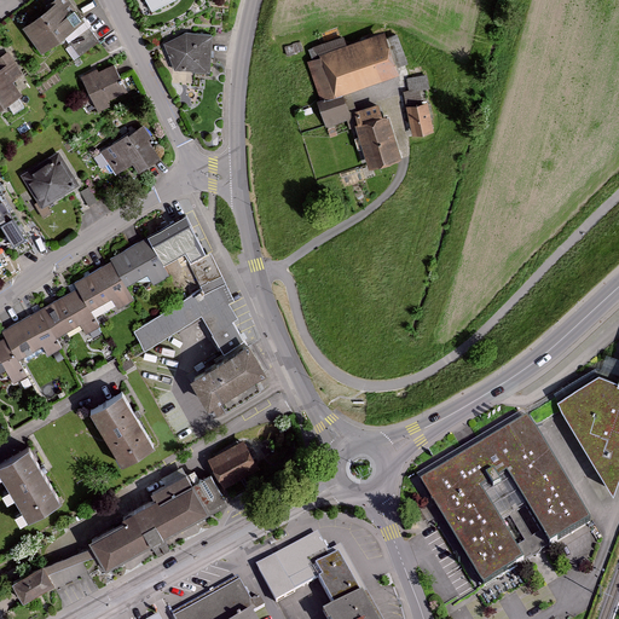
[(87,17),(73,0),(48,0),(51,3),(21,25),(40,52),(87,17)]
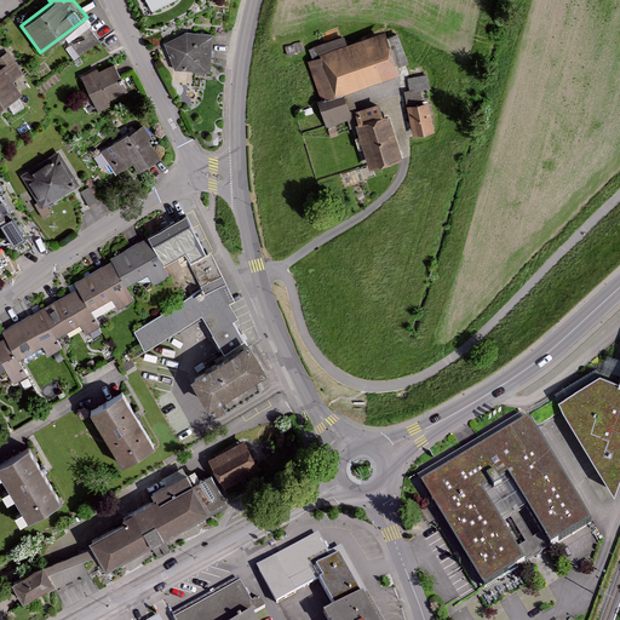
[(211,34),(184,33),(165,41),(176,70),(210,72),(211,34)]
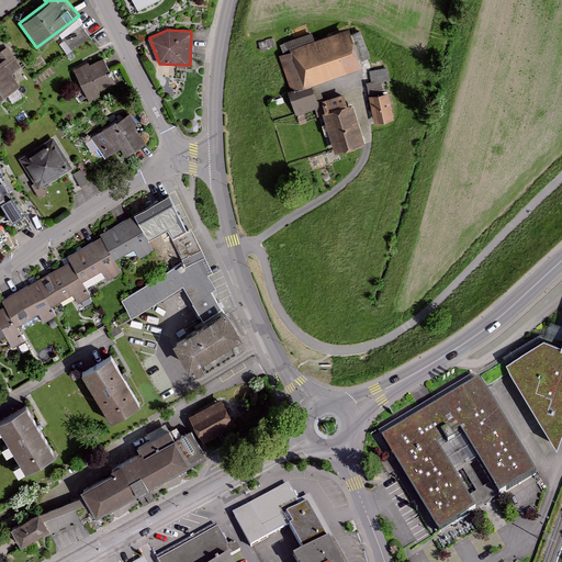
[(343,33),(277,56),(288,93),(307,87),(353,72),(343,33)]
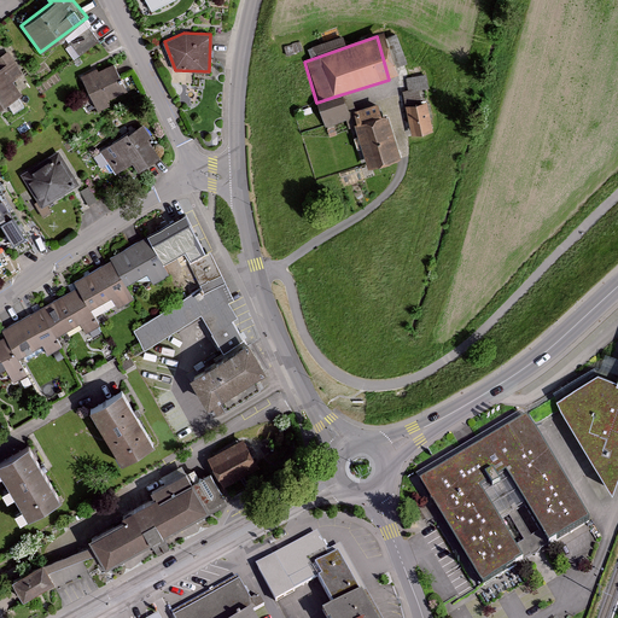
[(0,57),(0,105),(16,97),(9,85),(21,76),(6,54),(0,57)]
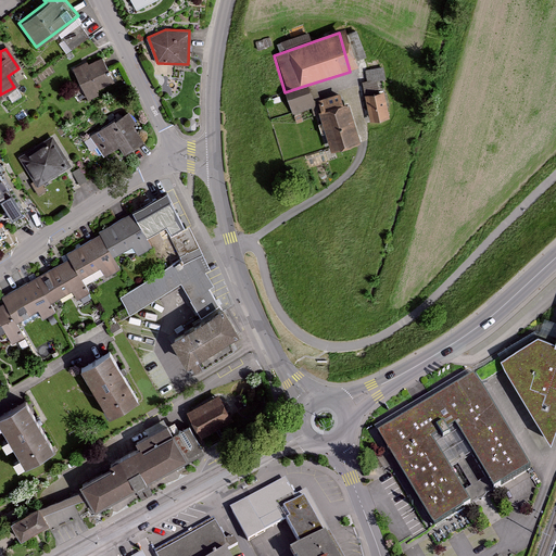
[(114,81),(102,58),(89,63),(87,59),(73,65),(89,99),(100,93),(98,89),(114,81)]
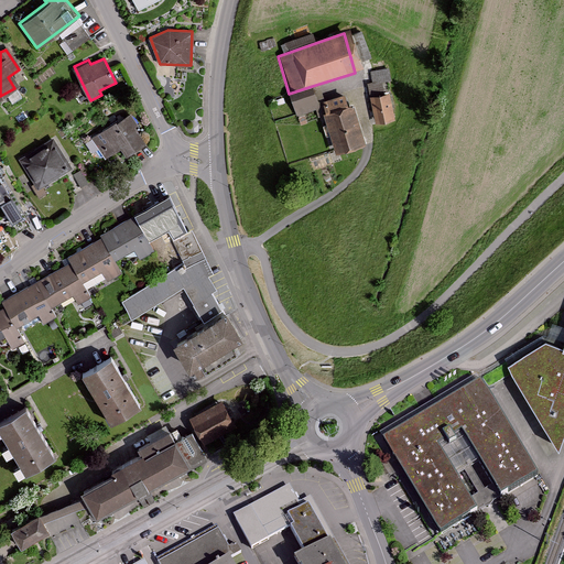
[(315,111),(308,87),(283,96),(290,118),(315,111)]
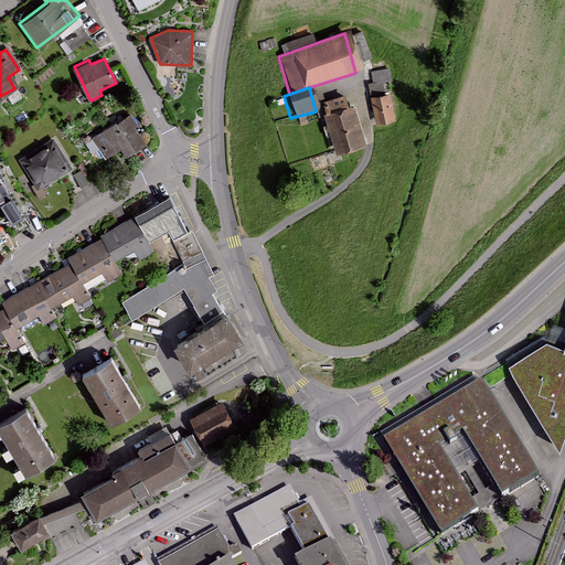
[(341,96),(321,102),(323,113),(320,114),(331,157),(361,149),(350,108),(344,109),(341,96)]
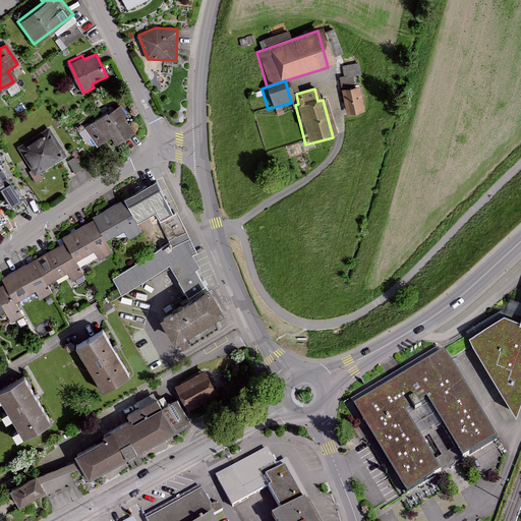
[(356,90),(339,93),(343,116),(362,113),(356,90)]
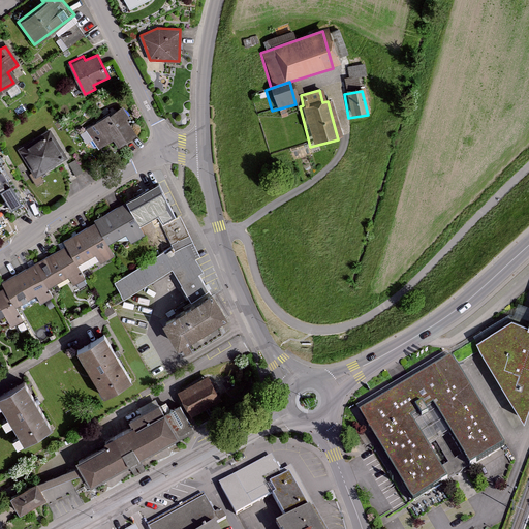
[(127,118),(120,107),(105,117),(104,115),(83,130),(97,150),(109,141),(115,150),(134,135),(123,121),(127,118)]
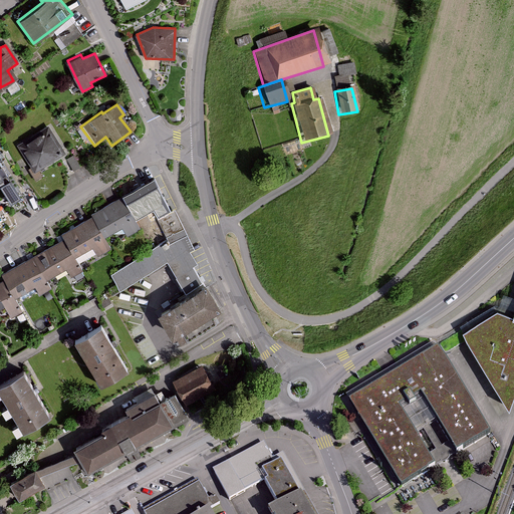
[(66,152),(49,125),(17,147),(33,173),(66,152)]
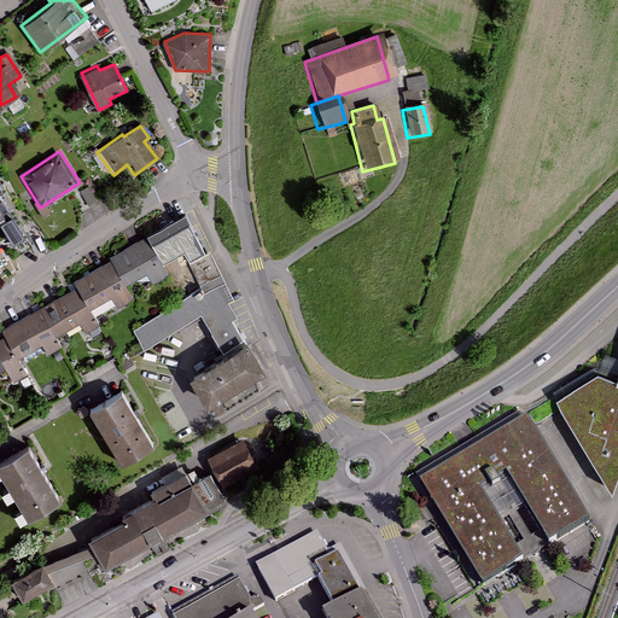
[(0,222),(11,215),(0,199),(0,222)]
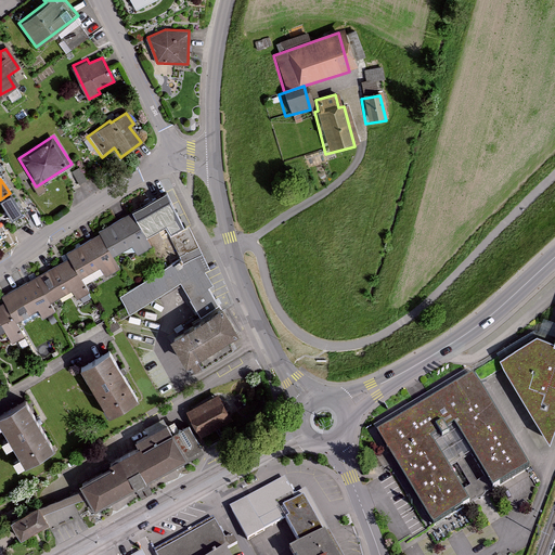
[(185,224),(167,193),(99,231),(100,233),(67,250),(71,258),(1,296),(4,302),(0,305),(0,341),(8,337),(11,343),(24,336),(22,331),(56,311),(52,302),(73,292),(77,299),(90,292),(87,286),(120,268),(115,257),(133,247),(138,255),(153,246),(149,237),(169,226),(172,231),(185,224)]
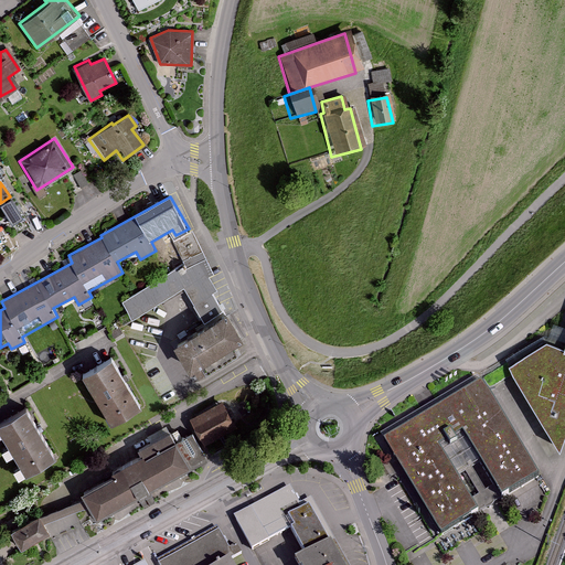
[(214,274),(192,230),(173,240),(183,264),(123,299),(132,317),(183,287),(204,322),(224,311),(212,291),(217,289),(210,276),(214,274)]
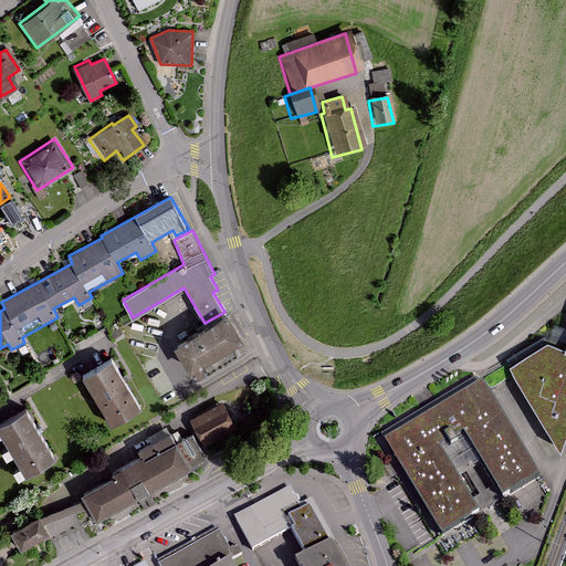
[(227,312),(176,343),(191,368),(242,339),(227,312)]
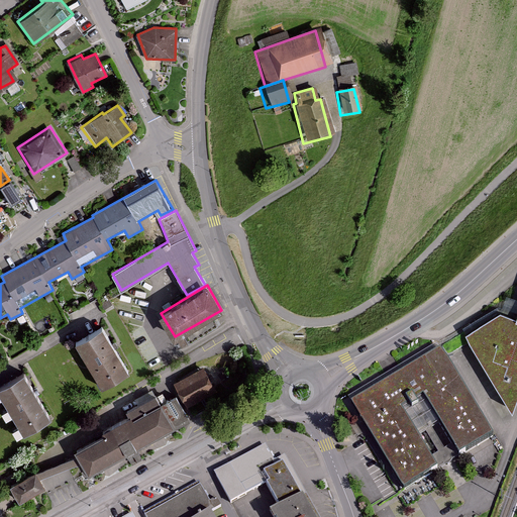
[(516,383),(516,292),(508,322),(493,316),(458,336),(507,413),(516,383)]
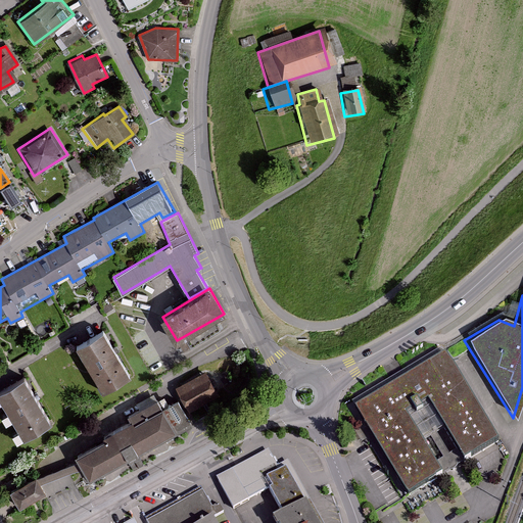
[(102,330),(78,344),(106,389),(131,376),(102,330)]
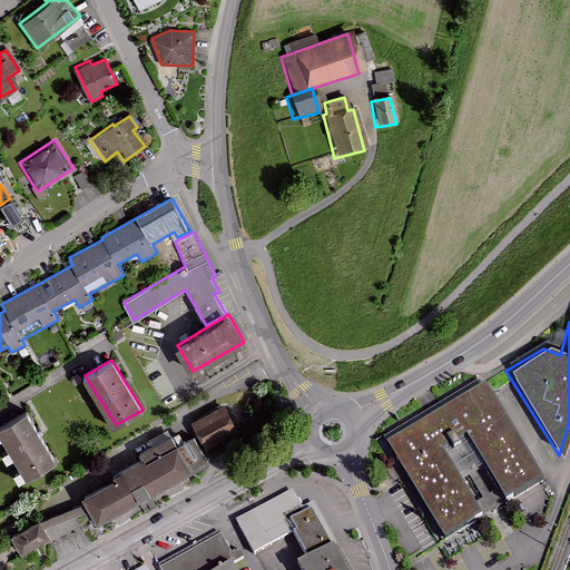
[(539,484),(477,383),(377,443),(438,543),(474,521),(435,457),(461,441),(502,507),(539,484)]
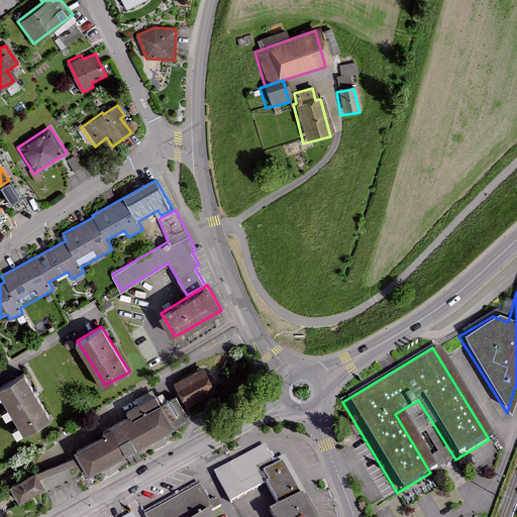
[(201,369),(173,384),(186,408),(214,392),(201,369)]
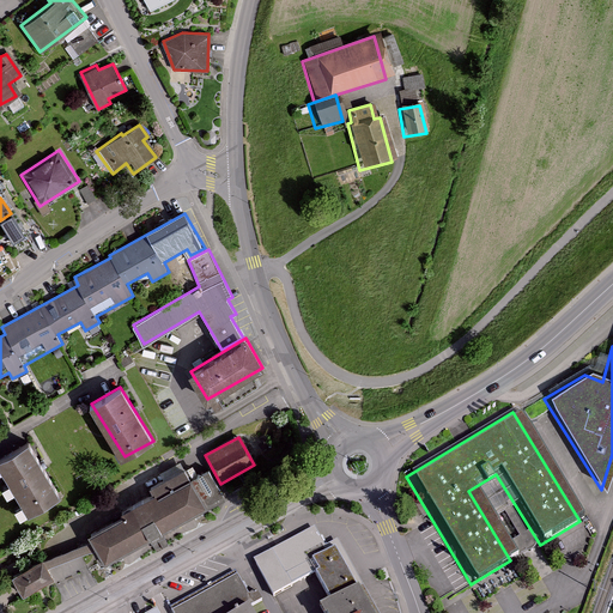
[(29,439),(0,456),(0,461),(28,510),(60,491),(29,439)]
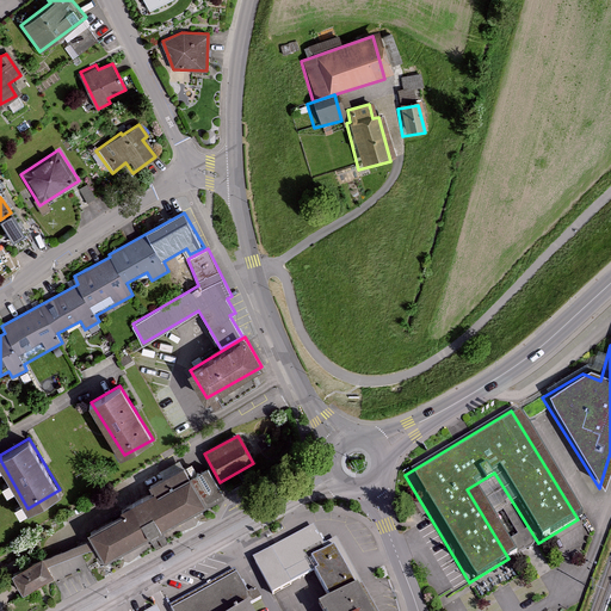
[(186,475),(179,460),(142,480),(149,494),(186,475)]
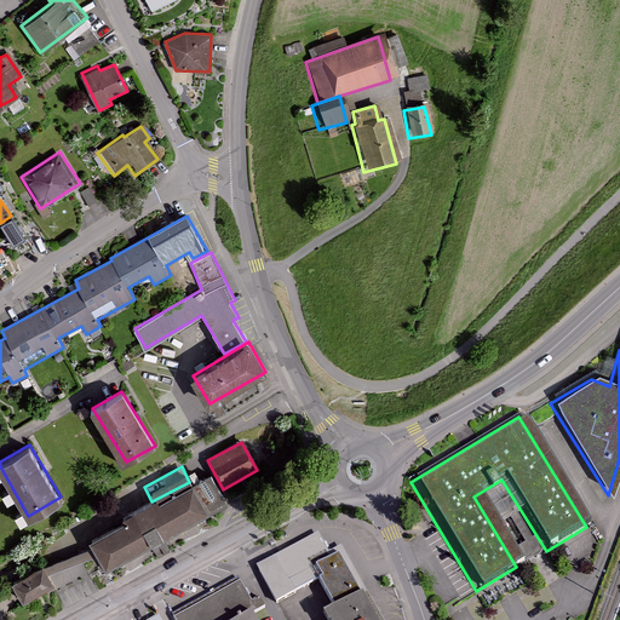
[(193,483),(92,535),(107,564),(207,511),(193,483)]
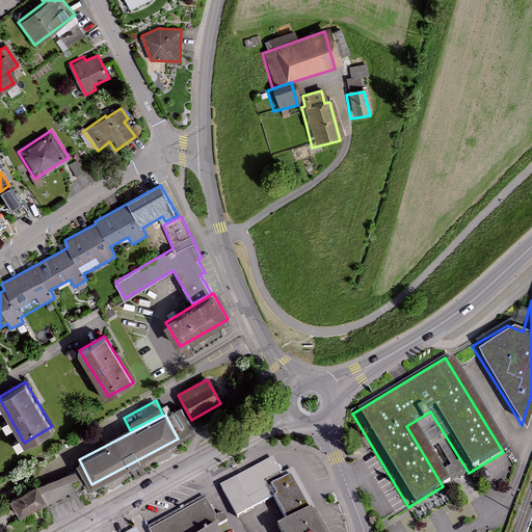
[(276,457),(222,484),(240,516),(273,499),(287,523),(277,527),(280,531),(323,531),(293,475),(287,478),(276,457)]
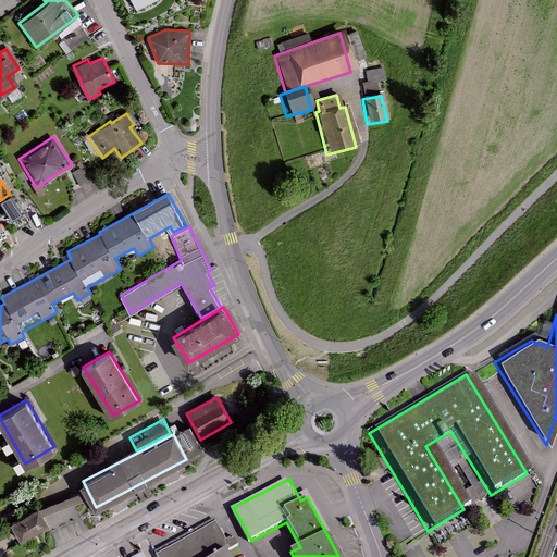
[(46,504),(56,527),(81,515),(75,502),(89,495),(85,486),(46,504)]
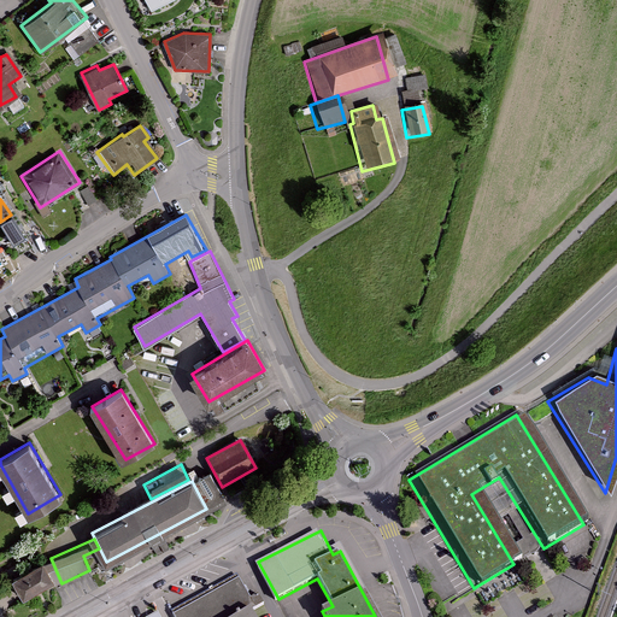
[(43,563),(11,579),(22,599),(53,582),(43,563)]
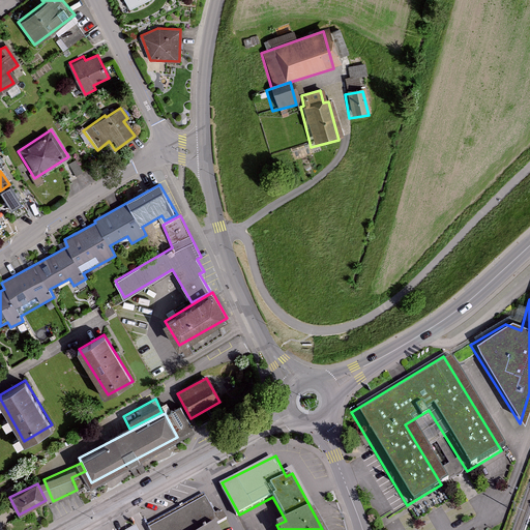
[(203,498),(148,528),(148,529),(203,529),(209,527),(224,520),(219,511),(212,516),(203,498)]
